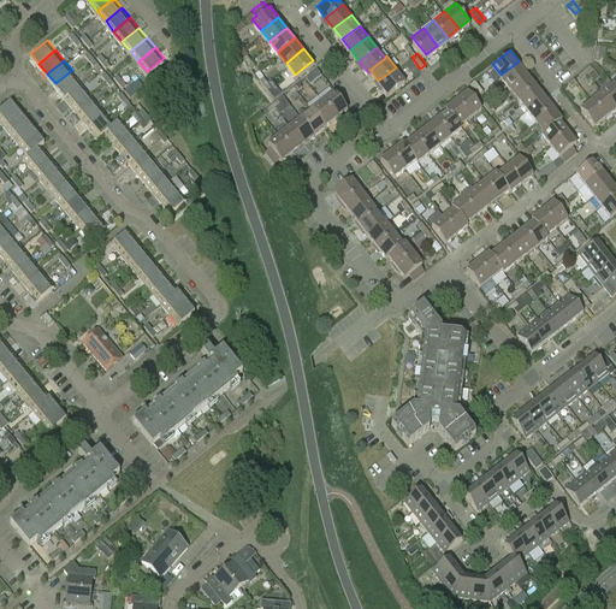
[(414,71),(415,72),(420,69),(419,68),(414,60),(409,65),(414,71)]
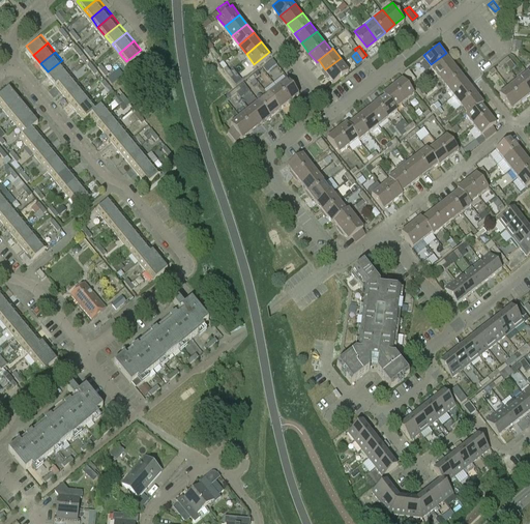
[(453,62),(446,53),(431,64),(438,74),(453,62)]
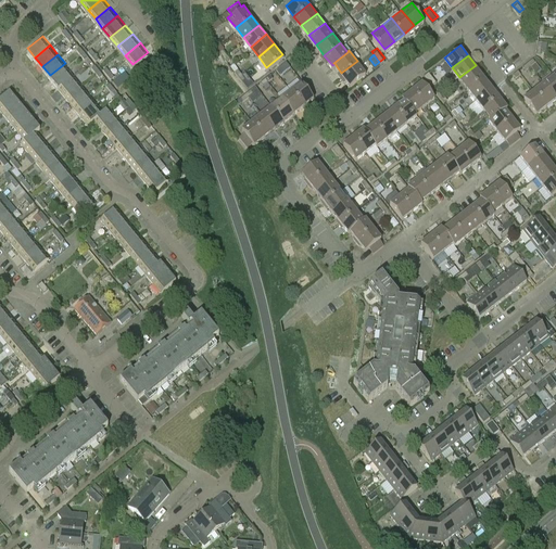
[(279,71),(290,63),(286,58),(276,65),(279,71)]
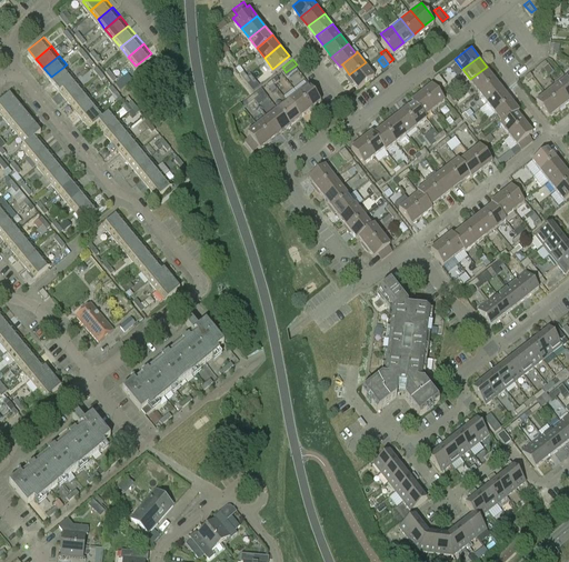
[(373,72),(366,62),(349,74),(358,84),(373,72)]
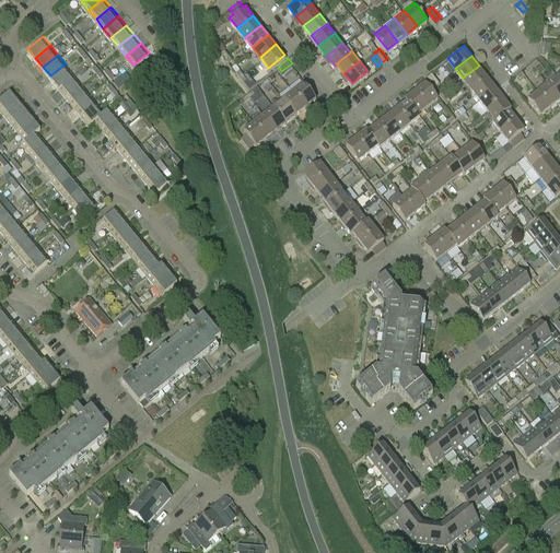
[(66,63),(50,75),(58,85),(73,73),(66,63)]
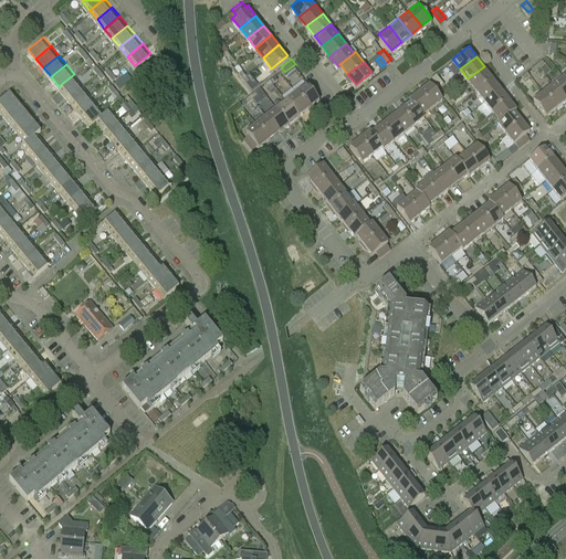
[(468,78),(477,88),(492,76),(484,66),(468,78)]
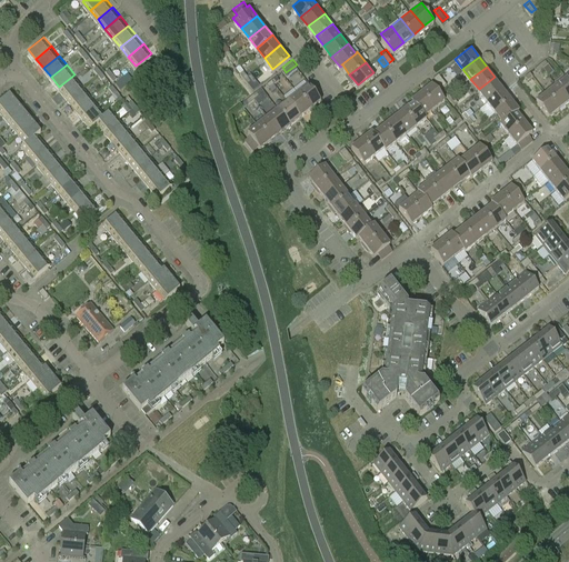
[(446,80),(438,69),(432,73),(441,84),(446,80)]
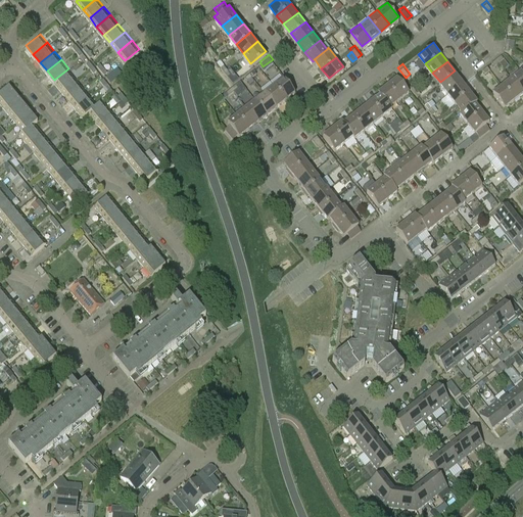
[(522,89),(522,71),(520,67),(511,75),(522,89)]
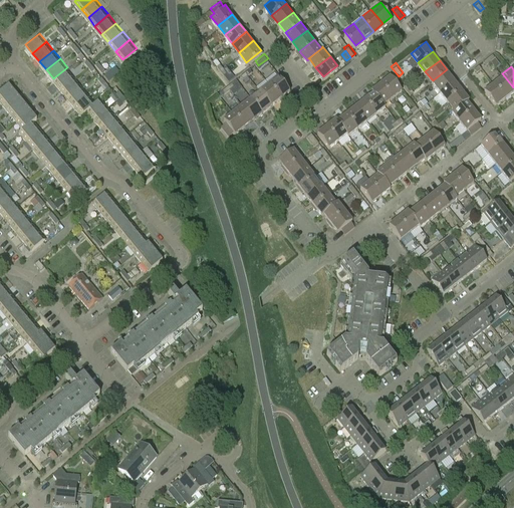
[(67,67),(53,78),(60,86),(73,75),(67,67)]
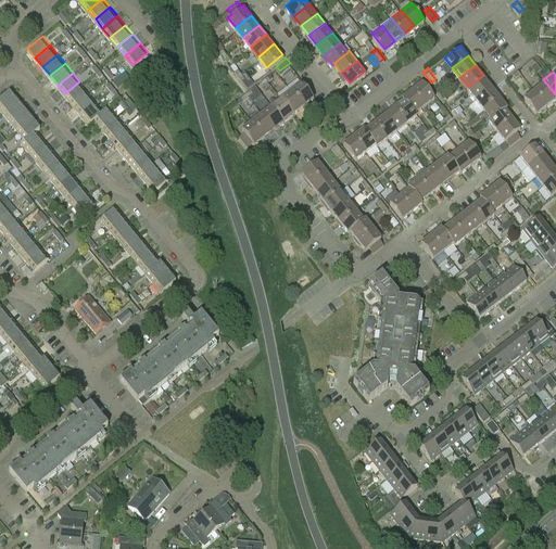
[(118,73),(113,77),(117,83),(123,79),(123,78),(118,73)]
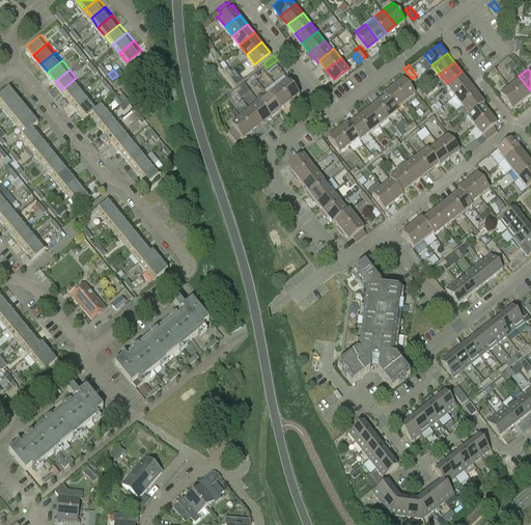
[(283,71),(274,78),(277,83),(289,99),(299,90),(283,71)]
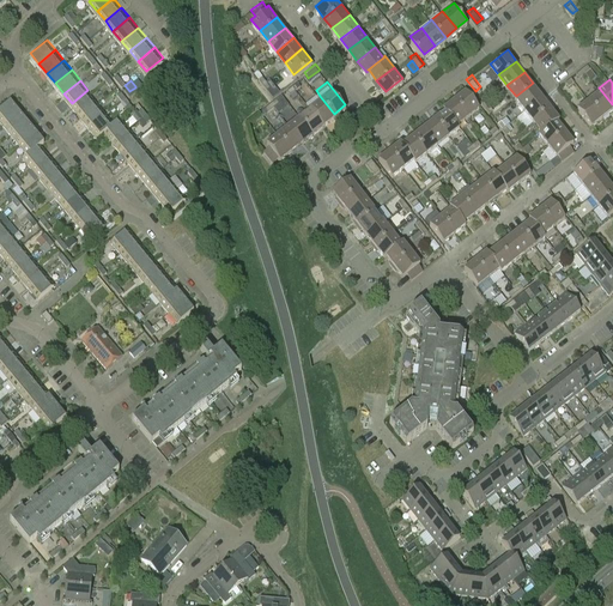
[(525,107),(541,94),(533,83),(516,96),(525,107)]
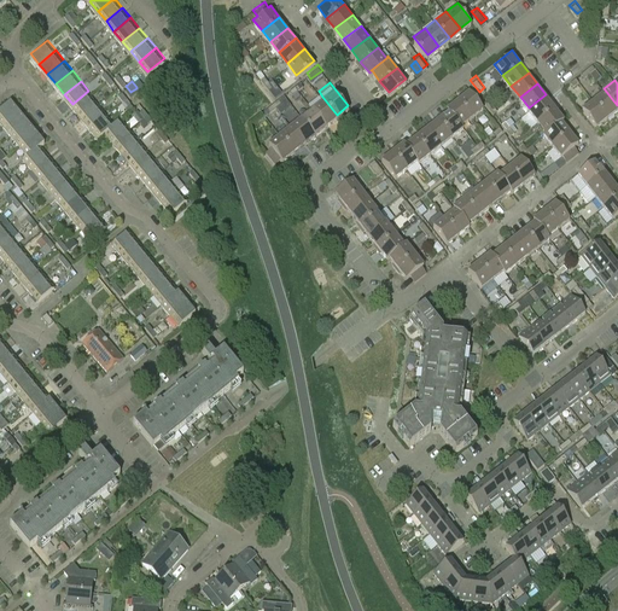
[(458,95),(471,114),(483,105),(468,87),(458,95)]
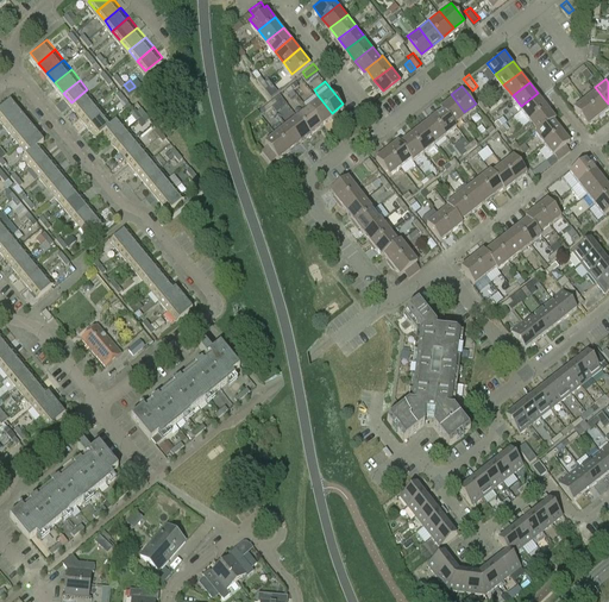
[(584,95),(598,112),(608,104),(595,87),(584,95)]
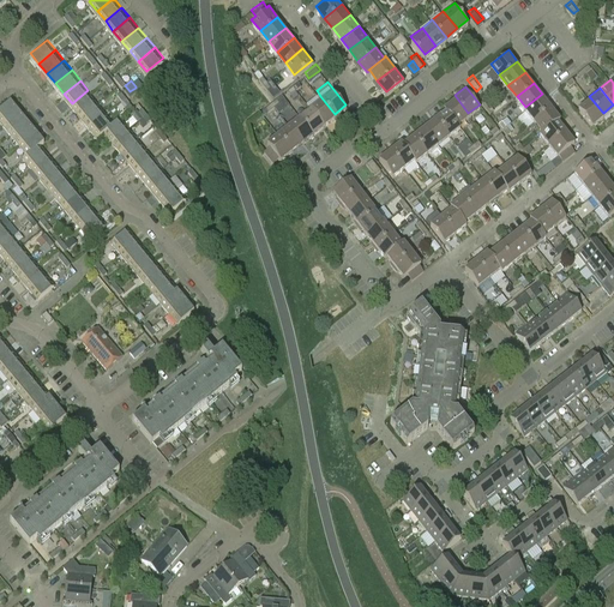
[(88,90),(72,103),(79,114),(96,100),(88,90)]
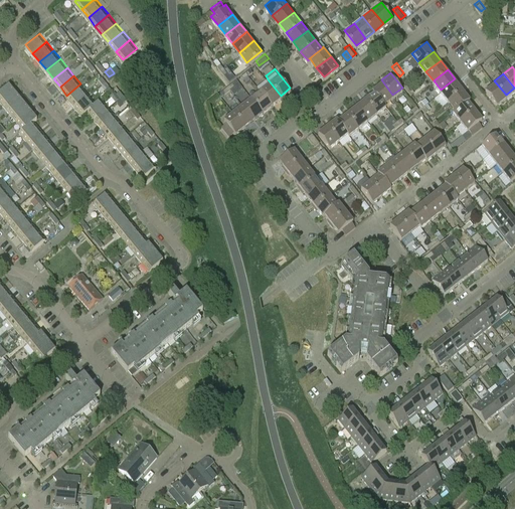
[(441,90),(448,99),(462,88),(455,78),(441,90)]
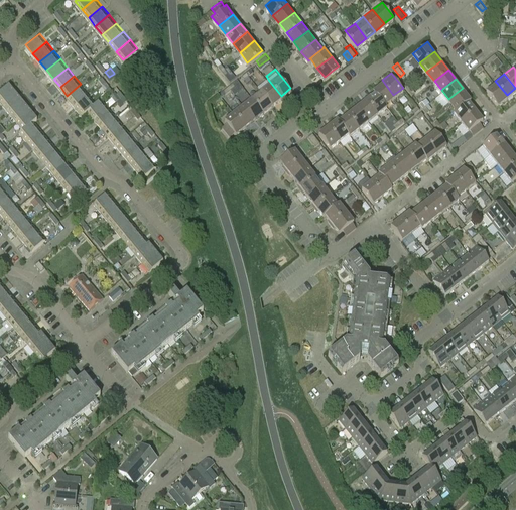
[(385,102),(393,95),(382,80),(373,88),(374,90),(375,90),(385,102)]
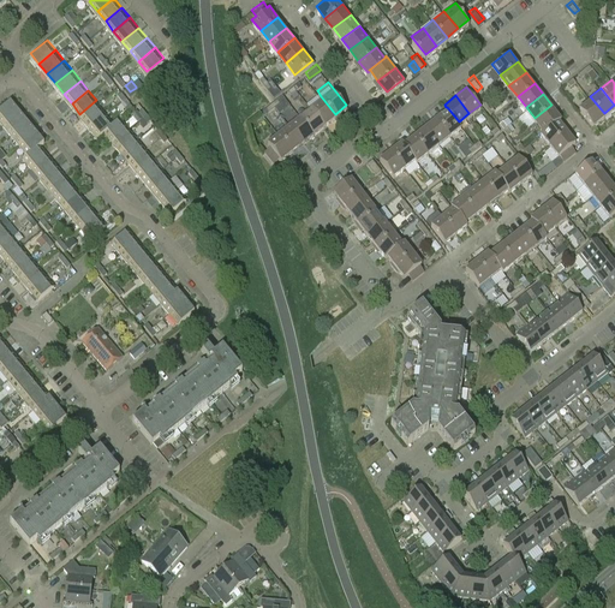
[(0,105),(0,118),(3,120),(18,107),(10,96),(0,105)]
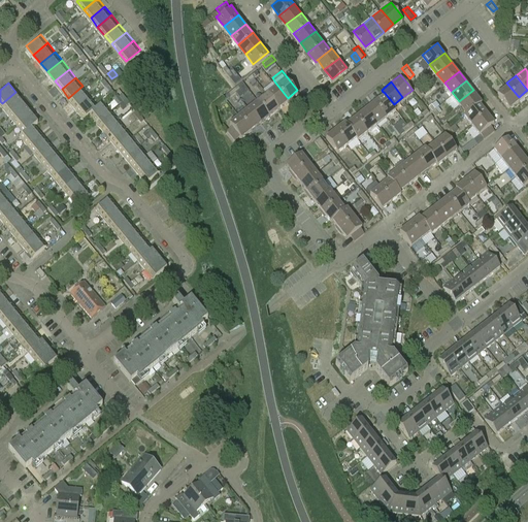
[(275,83),(266,90),(278,105),(288,98),(275,83)]
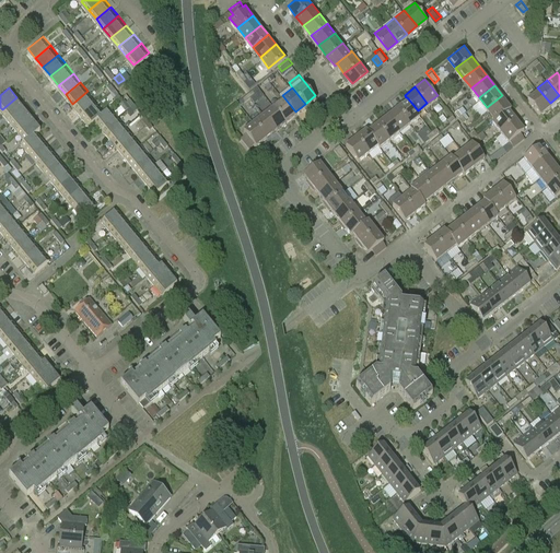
[(540,112),(550,103),(537,87),(527,95),(540,112)]
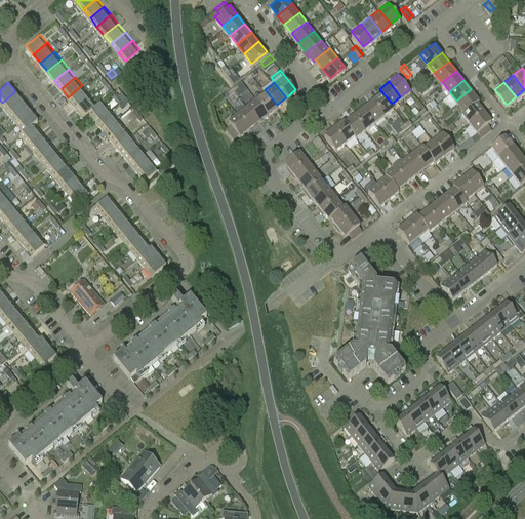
[(82,85),(68,97),(75,106),(89,94),(82,85)]
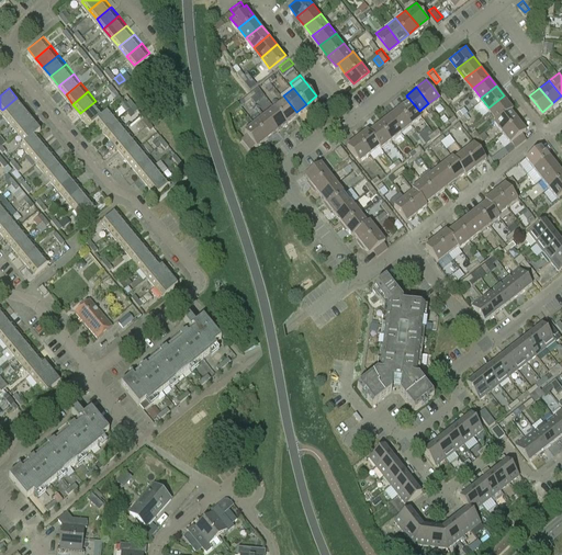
[(119,101),(125,108),(126,106),(131,103),(126,98),(125,95),(119,101)]
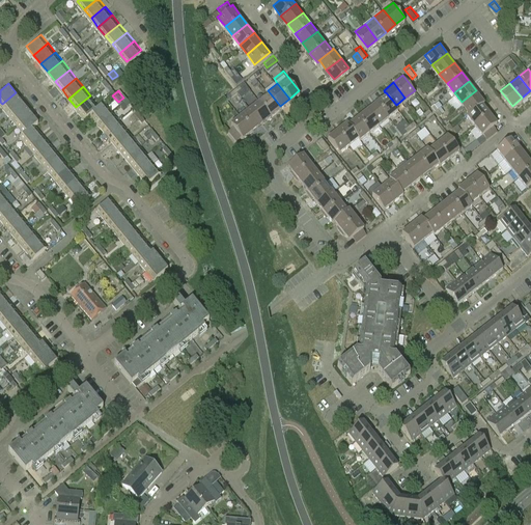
[(280,106),(268,90),(258,98),(271,113),(280,106)]
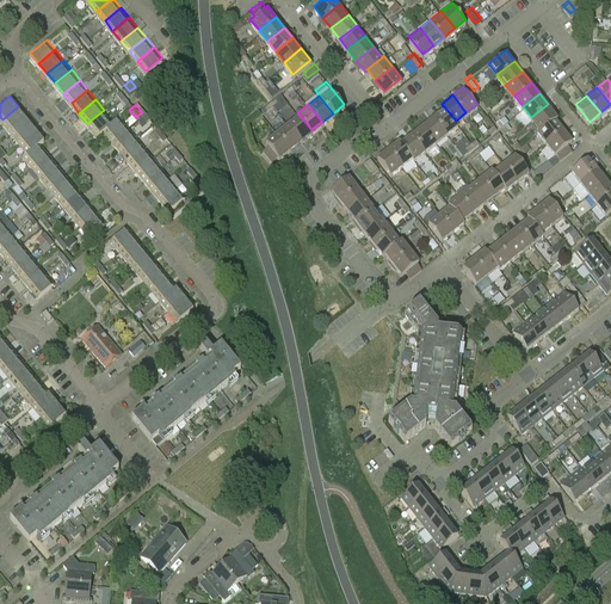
[(554,116),(555,117),(557,115),(548,104),(531,117),(539,128),(554,116)]
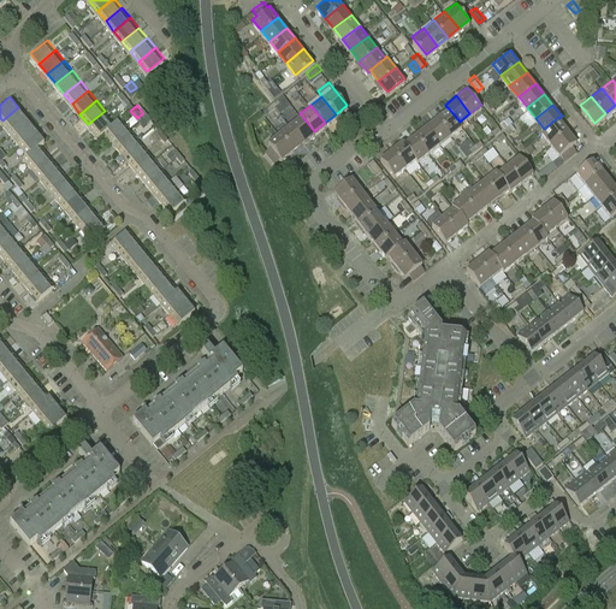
[(27,117),(18,107),(3,120),(11,131),(27,117)]
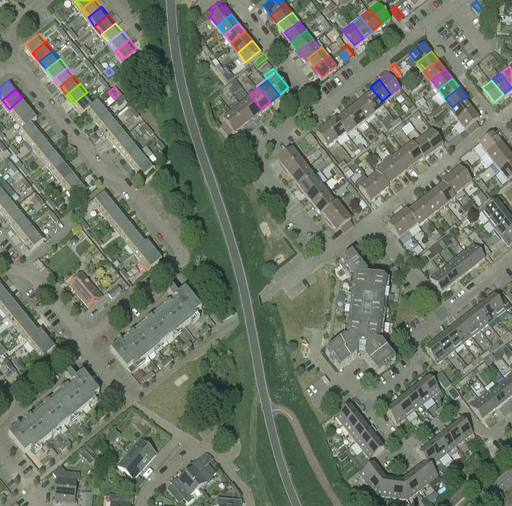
[(372,89),(371,89),(363,96),(374,110),(383,103),(382,101),(372,89)]
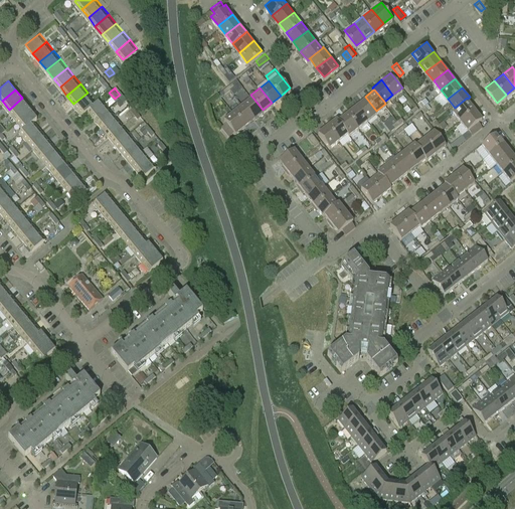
[(95,101),(88,93),(73,104),(80,113),(87,108),(95,101)]
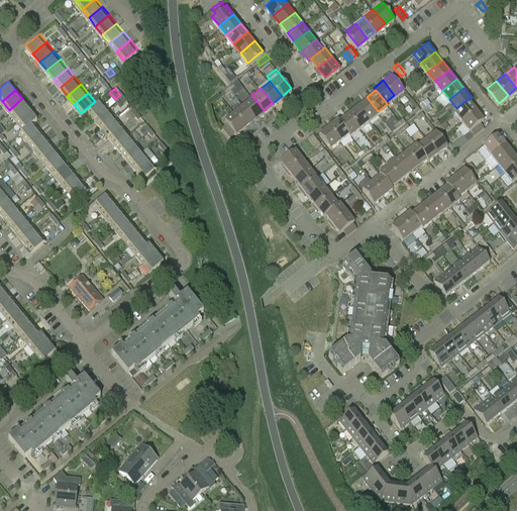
[(243,102),(254,117),(264,110),(251,95),(243,102)]
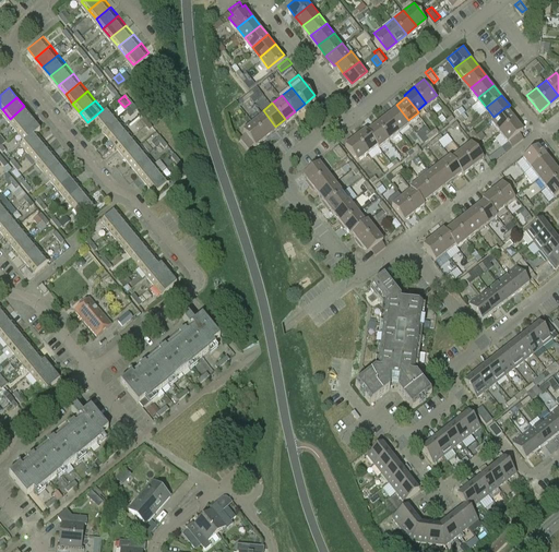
[(94,117),(102,126),(117,114),(108,104),(103,109),(94,117)]
